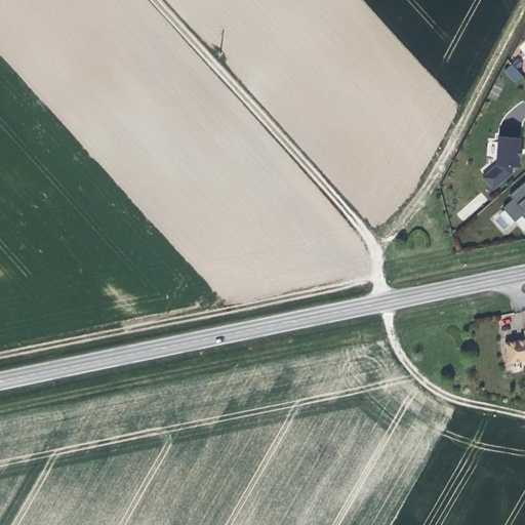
[(516,84),(523,77),(512,64),(503,71),(516,84)]
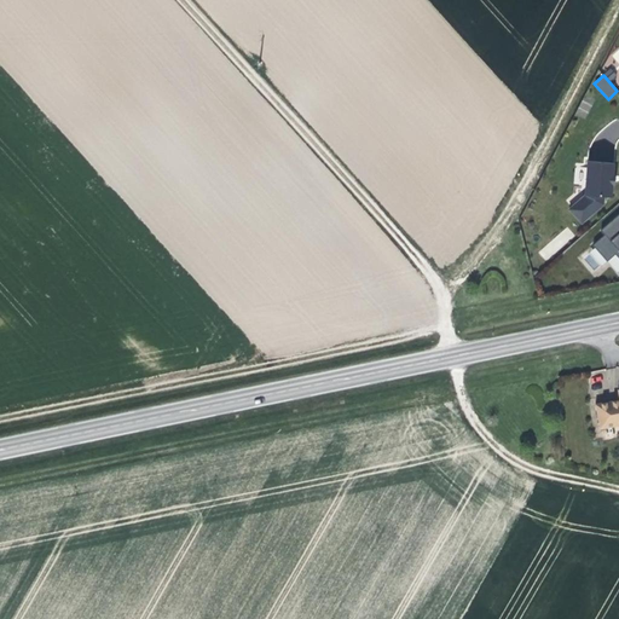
[(613,163),(588,161),(584,195),(605,196),(611,197),(612,184),(613,175),(613,163)]
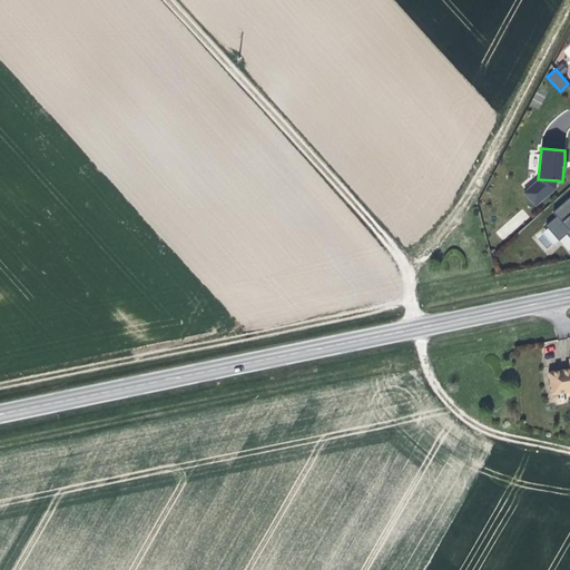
[(557,180),(538,179),(523,192),(536,207),(557,188),(557,180)]
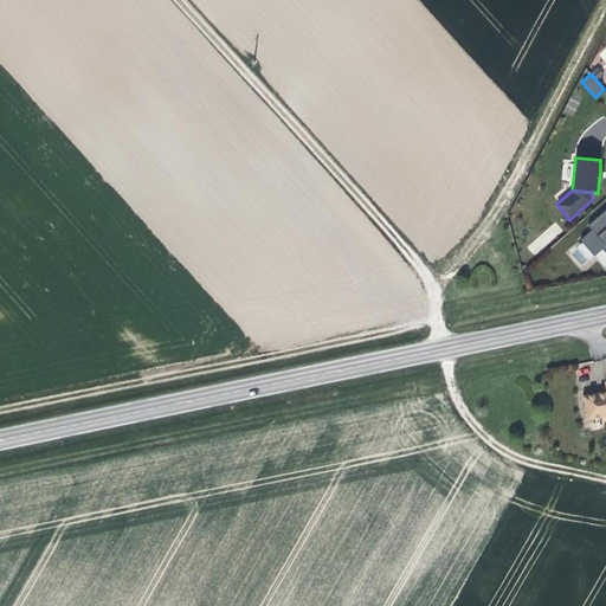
[(592,231),(581,240),(594,255),(603,247),(605,251),(605,210),(588,226),(592,231)]
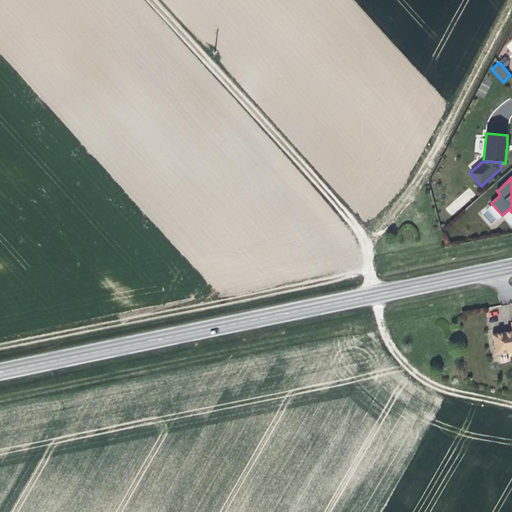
[(469,187),(445,209),(452,216),(475,194),(469,187)]
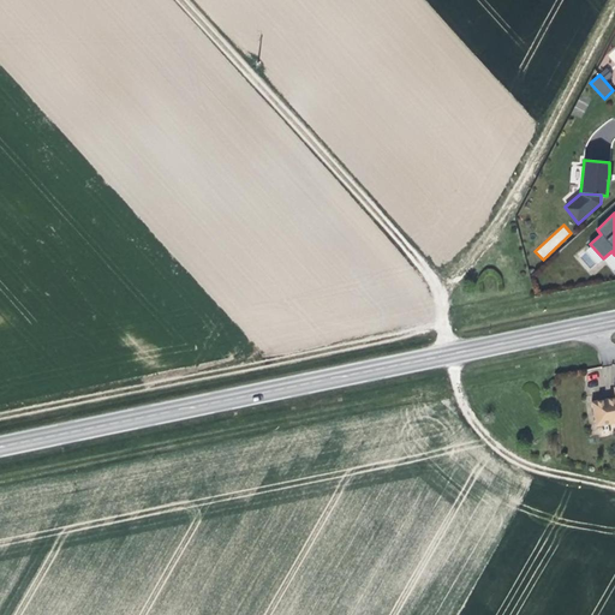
[(614,421),(614,384),(614,386),(614,395),(587,401),(591,425),(614,421)]
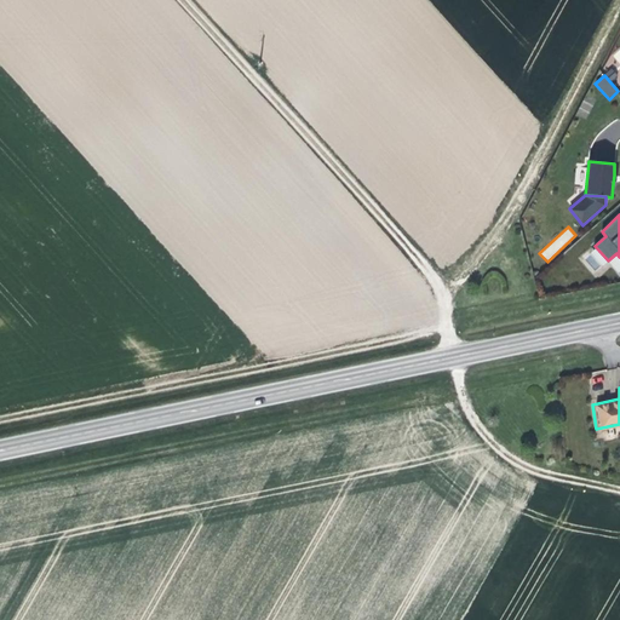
All buildings are outlined.
